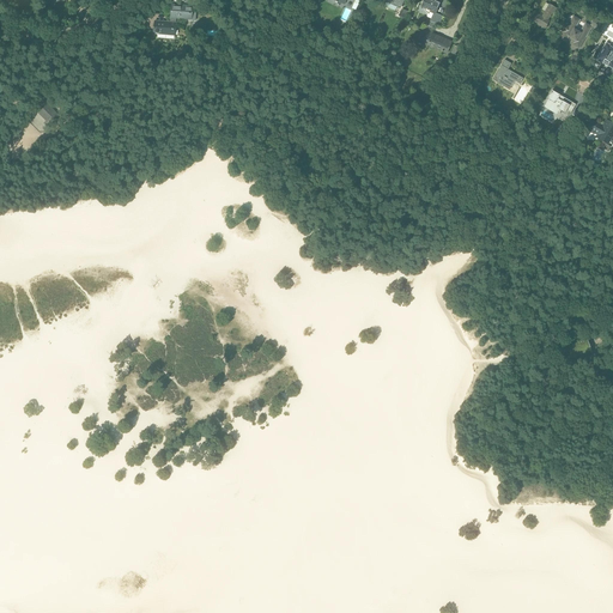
[(428,0),(423,0),(422,7),(425,8),(424,10),(425,10),(425,11),(425,12),(426,13),(428,13),(429,13),(430,12),(432,13),(430,20),(428,25),(432,28),(435,23),(439,25),(442,17),(435,13),(439,2),(431,0),(430,0),(431,1),(428,0)]
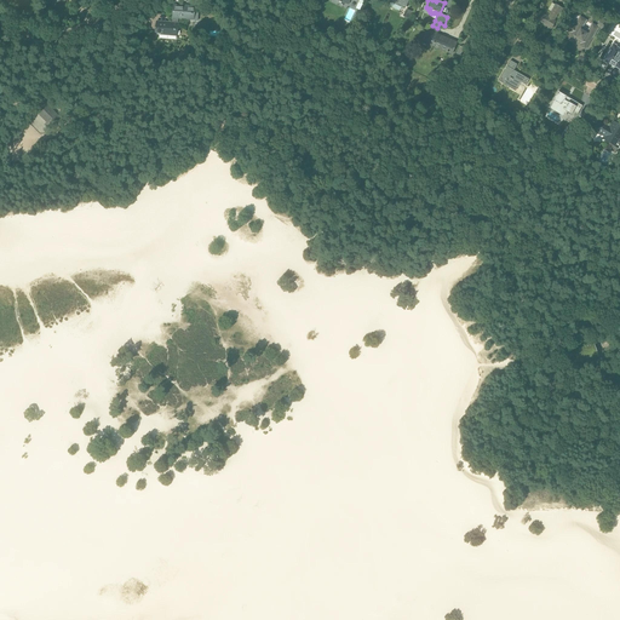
[(549,17),(538,11),(534,18),(535,18),(534,21),(539,23),(540,21),(551,28),(555,21),(554,21),(558,12),(560,13),(563,9),(556,4),(549,17)]
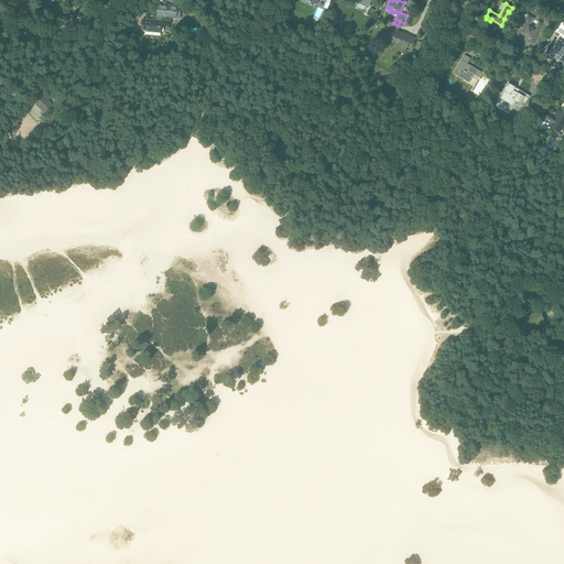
[(158,4),(156,17),(161,17),(170,18),(170,19),(180,20),(180,12),(176,12),(176,7),(158,4)]
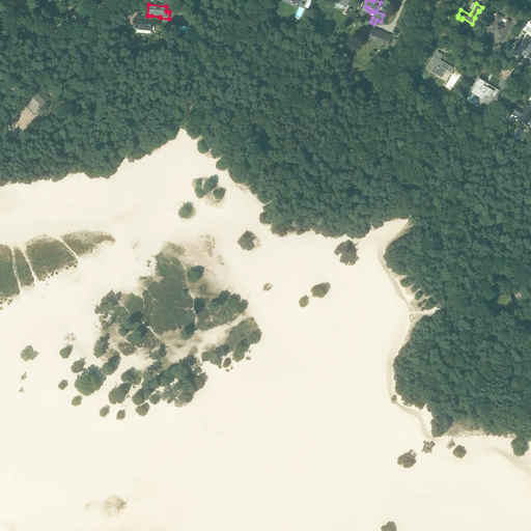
[(497,39),(501,42),(506,32),(507,32),(512,24),(506,21),(502,29),(498,26),(502,18),(497,15),(492,23),(488,21),(485,26),(490,28),(487,31),(498,37),(497,39)]
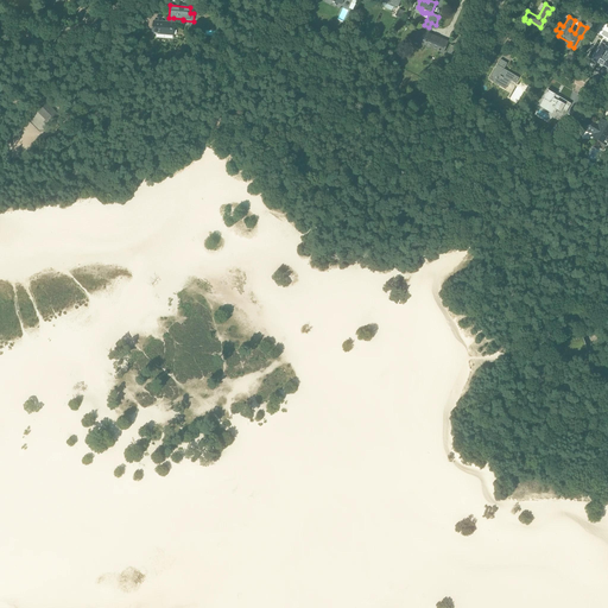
[(173,18),(169,18),(169,23),(153,21),(152,35),(172,36),(172,30),(173,29),(175,29),(175,27),(175,26),(173,26),(173,18)]
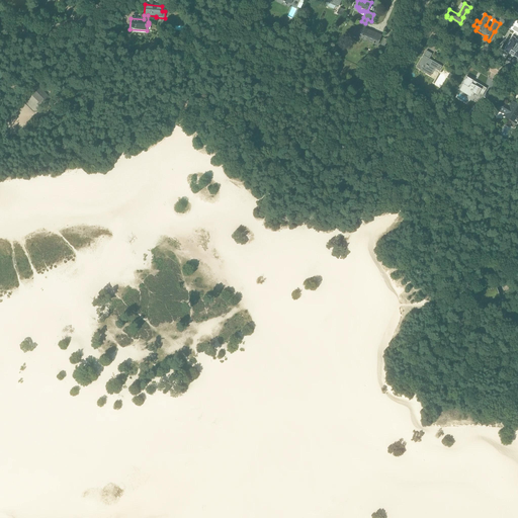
[(515,20),(511,17),(506,27),(510,29),(515,20)]
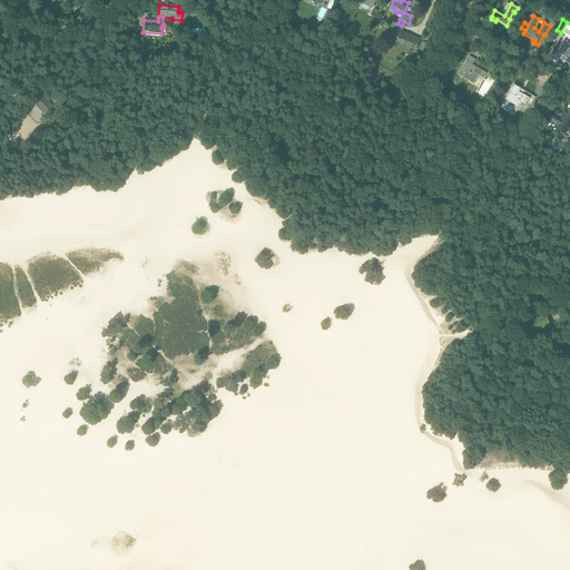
[(551,20),(549,23),(552,26),(550,29),(554,31),(558,25),(551,20)]
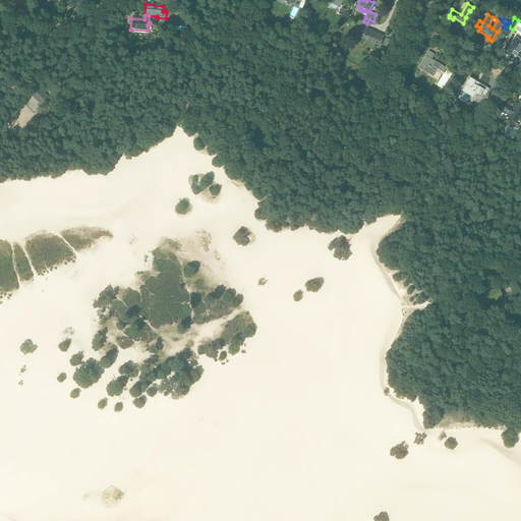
[(359,25),(355,35),(381,45),(384,36),(366,29),(367,23),(363,21),(361,21),(359,25)]
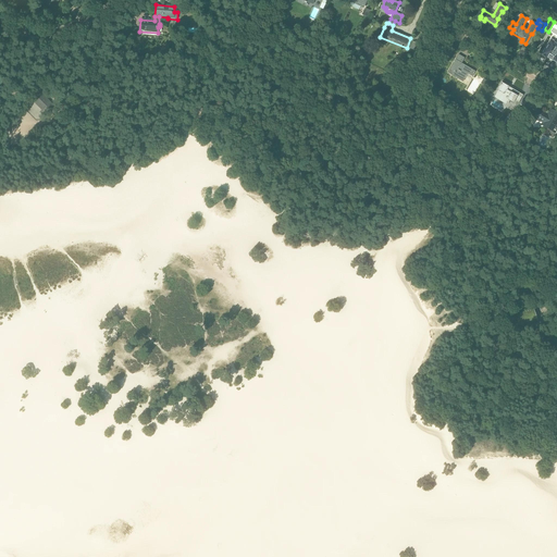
[(544,51),(544,52),(544,53),(545,54),(551,58),(556,62),(556,60),(556,42),(551,39),(547,45),(544,51)]
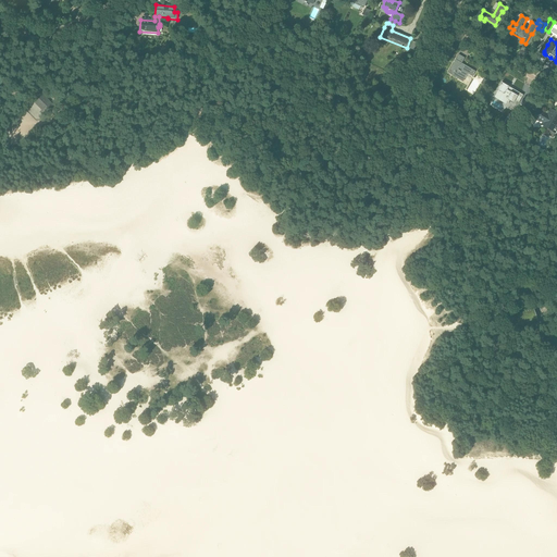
[(419,44),(418,44),(413,41),(410,49),(416,51),(419,44)]
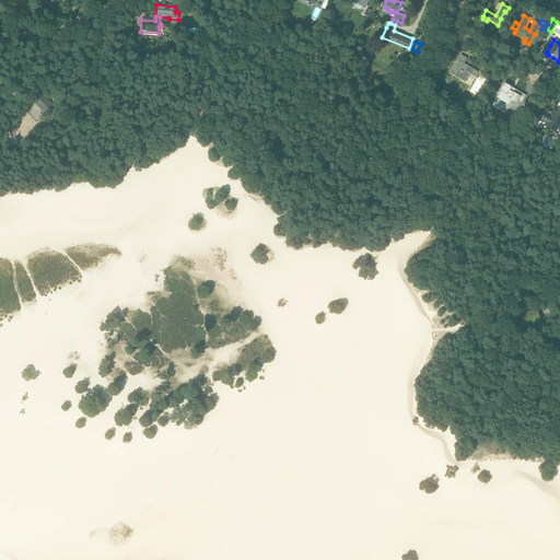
[(464,63),(467,58),(462,55),(451,72),(459,78),(465,80),(469,72),(476,76),(478,71),(464,63)]
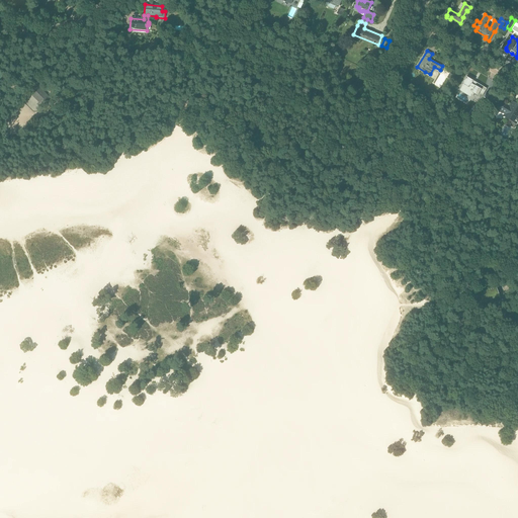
[(487,88),(477,83),(477,82),(476,82),(476,83),(472,82),(473,81),(466,77),(462,83),(463,84),(460,90),(471,96),(473,93),(478,95),(479,93),(483,95),(487,88)]
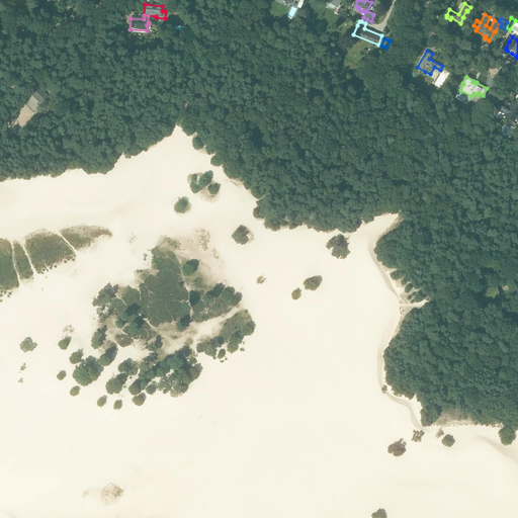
[(38,104),(42,107),(51,99),(39,89),(33,95),(40,102),(38,104)]
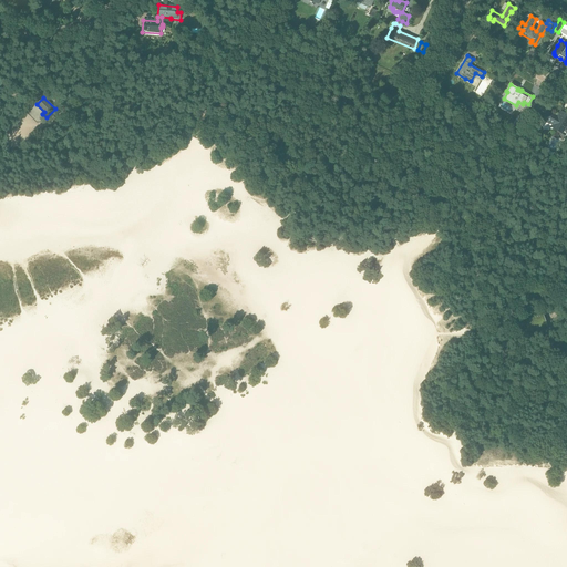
[(545,109),(543,112),(546,114),(543,119),(552,124),(550,126),(554,129),(562,133),(566,123),(566,114),(564,112),(560,111),(557,116),(548,111),(545,109)]
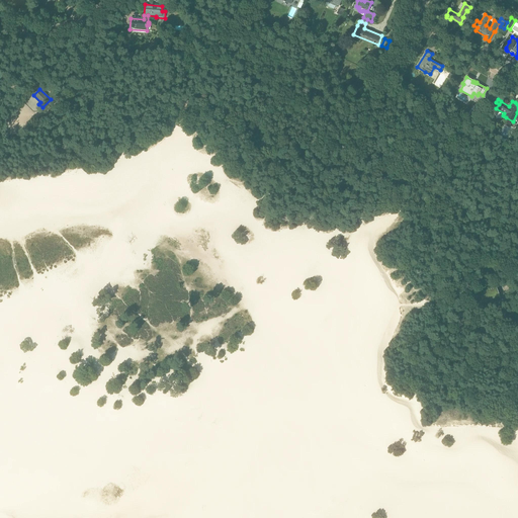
[(476,118),(477,119),(482,111),(475,107),(470,115),(469,118),(475,121),(476,118)]
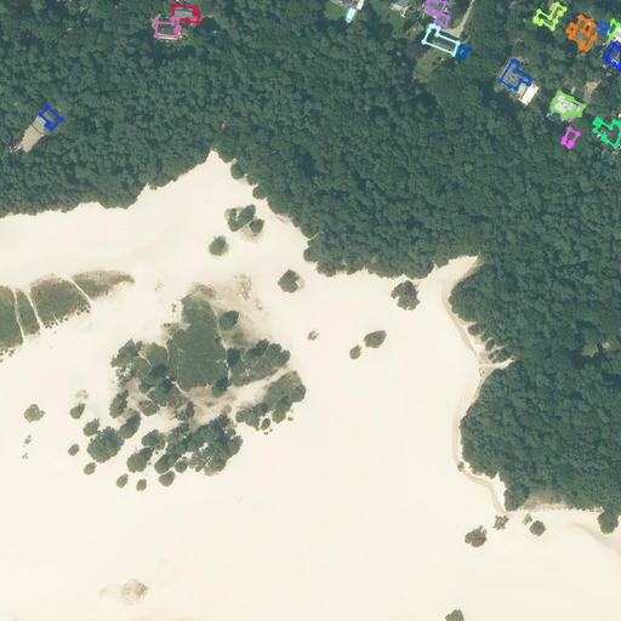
[(605,377),(604,377),(604,388),(605,388),(605,392),(620,393),(620,385),(620,374),(607,374),(605,377)]
